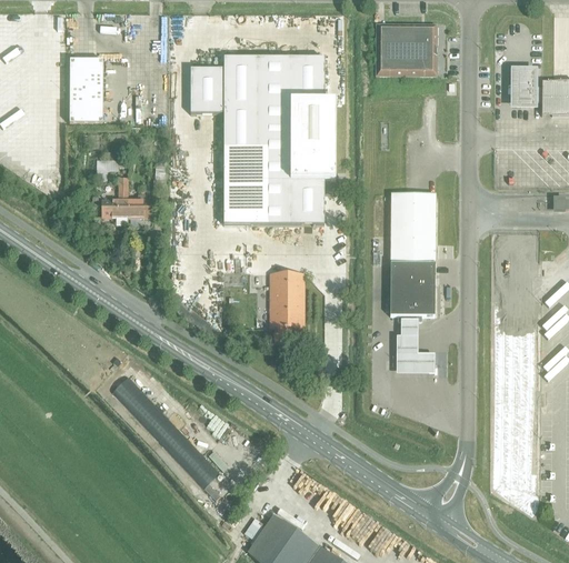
[(376,48),(436,49),(436,23),(376,22),(376,48)]
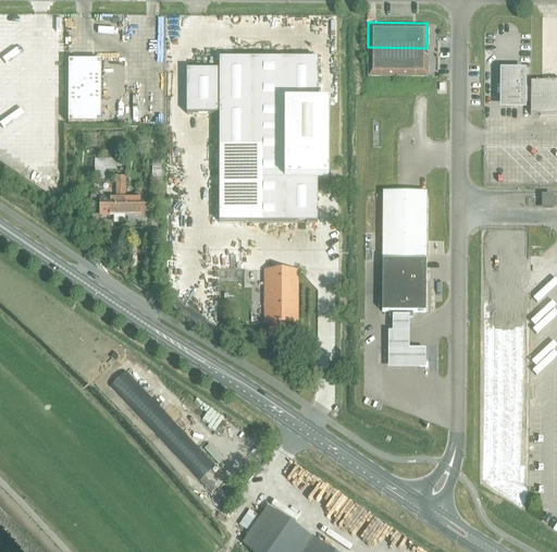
[(426,48),(368,47),(368,72),(426,73),(426,48)]
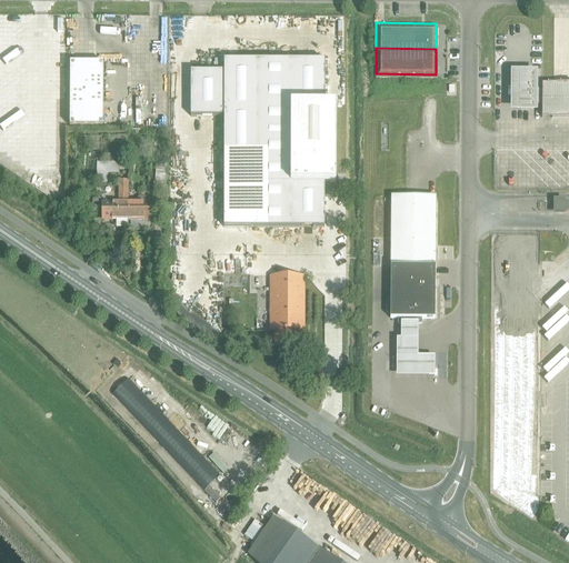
[(323,178),(335,178),(335,100),(323,99),(325,56),(223,56),(223,67),(190,67),(190,111),(223,111),(223,222),(323,222),(323,178)]
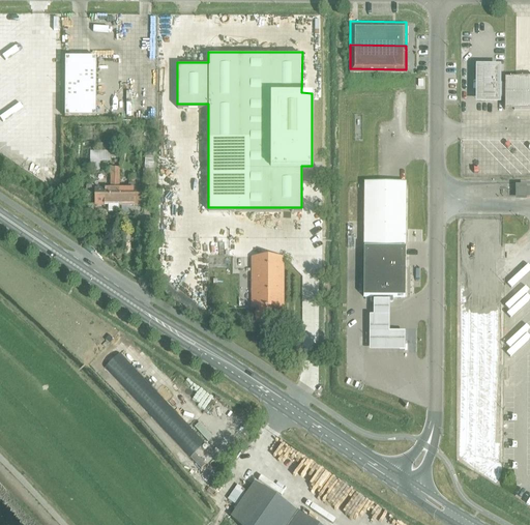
[(64,113),(95,113),(95,54),(65,54),(64,113)]
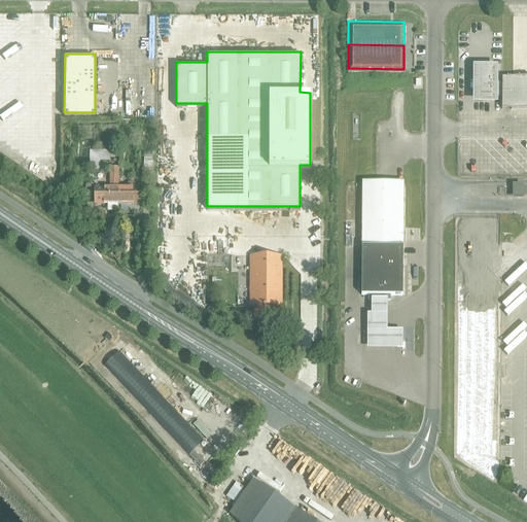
[(494,64),(476,64),(476,83),(479,83),(479,90),(482,90),(482,96),(494,96),(494,93),(501,93),(501,104),(526,104),(526,73),(513,73),(501,73),(501,77),(494,77),(494,64)]
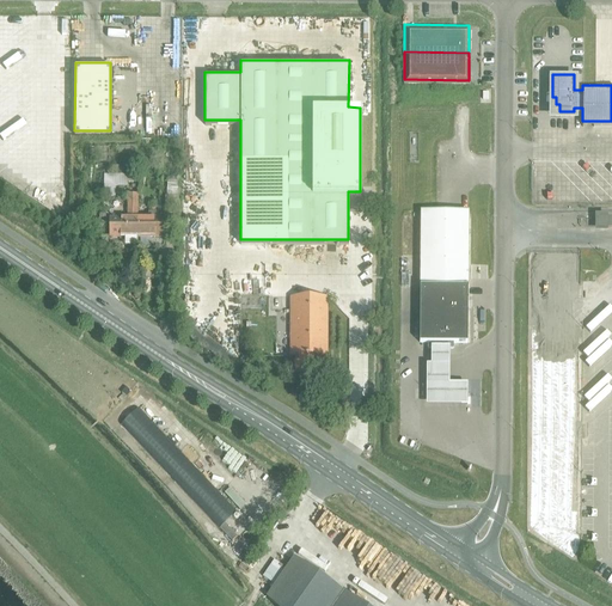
[(136,177),(136,170),(104,170),(104,193),(115,193),(115,183),(118,181),(127,181),(127,177),(136,177)]
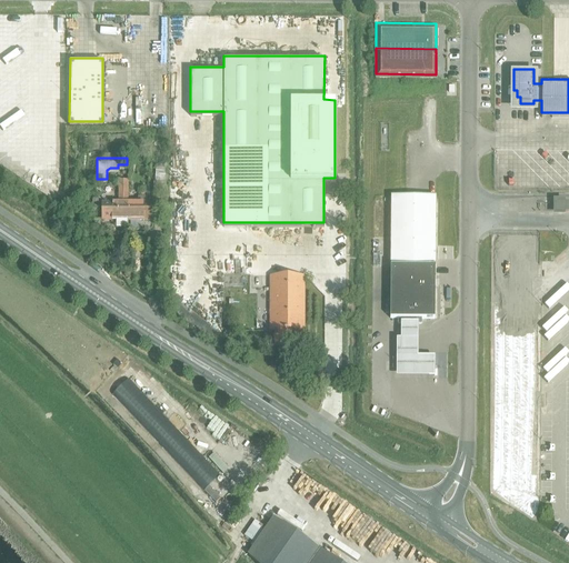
[(162,189),(166,189),(166,162),(155,162),(155,177),(155,193),(162,193),(162,189)]
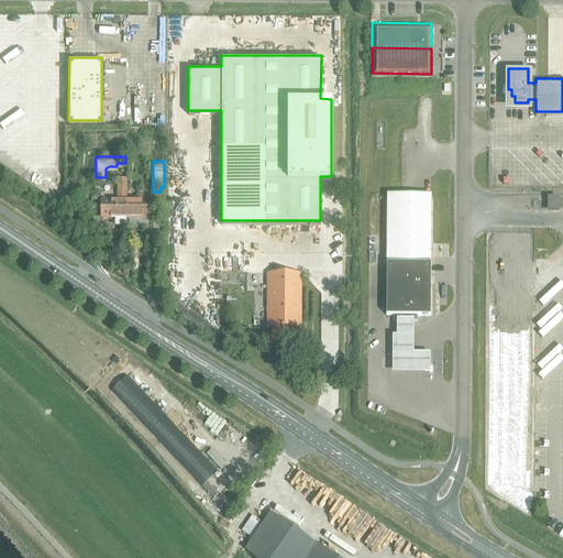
[(101,212),(125,212),(125,196),(125,175),(117,175),(117,196),(101,196),(101,212)]
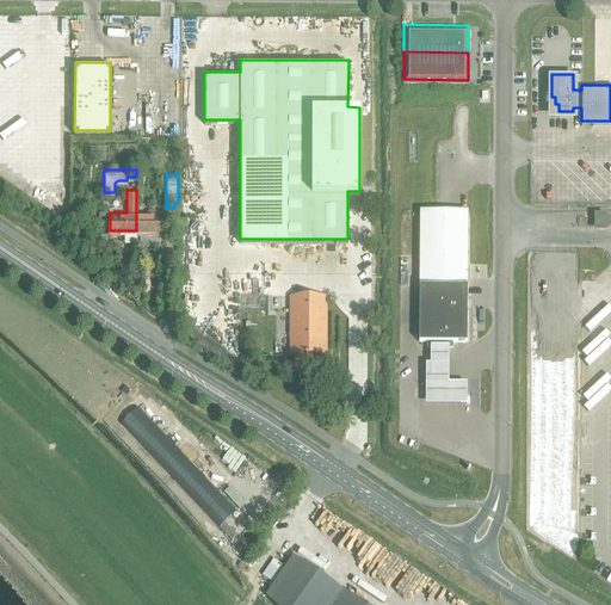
[(419,205),(419,281),(467,281),(468,205),(419,205)]
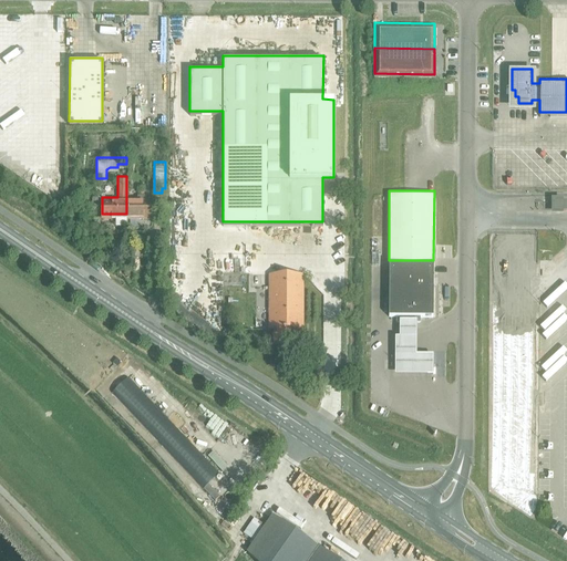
[(137,197),(126,197),(126,214),(154,214),(154,197),(147,197),(147,191),(137,191),(137,197)]
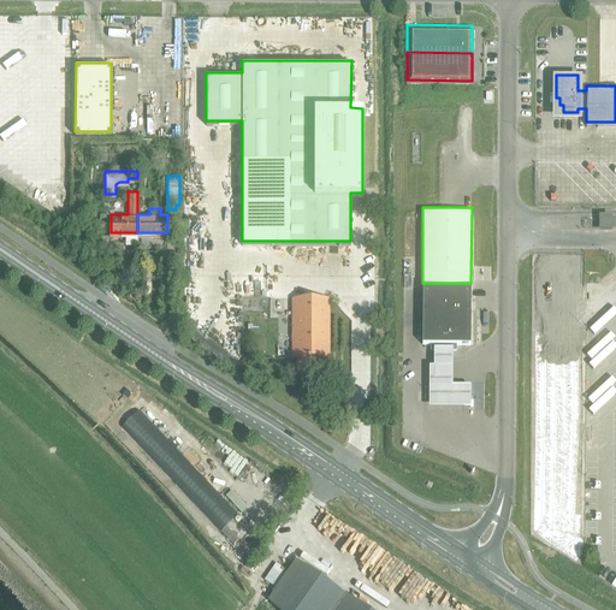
[(471,283),(422,283),(422,339),(430,339),(430,345),(434,345),(452,345),(456,345),(456,339),(471,339),(471,283)]
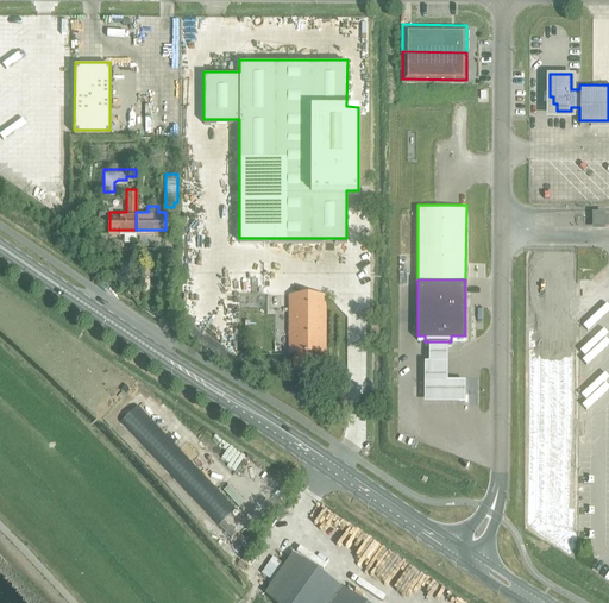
[(315,350),(325,350),(325,290),(289,290),(289,350),(293,350),(293,364),(315,364),(315,350)]
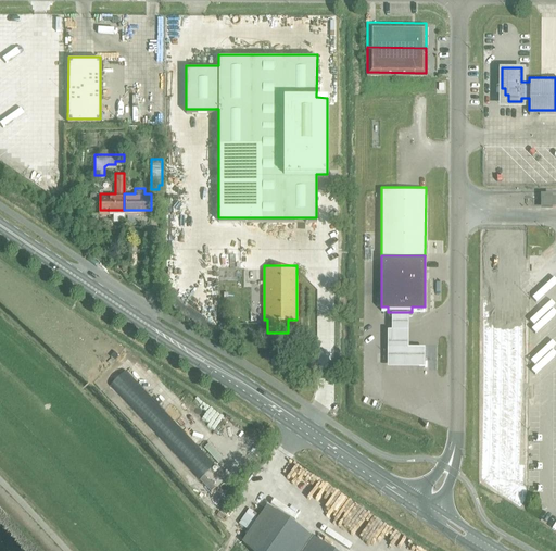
[(408,312),(392,312),(392,327),(388,327),(388,365),(425,365),(425,346),(408,346),(408,312)]
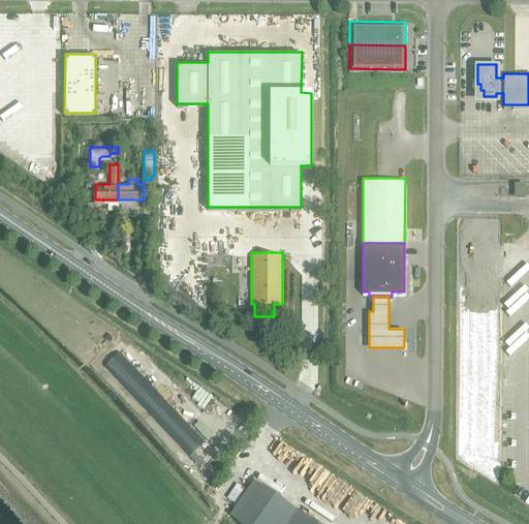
[(205,438),(120,348),(104,363),(189,453),(205,438)]
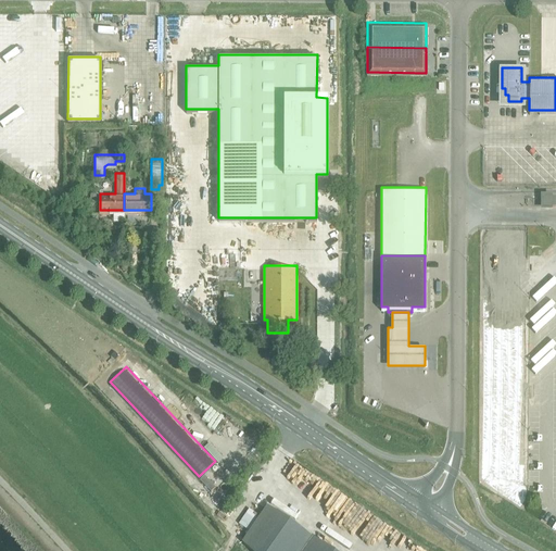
[(251,450),(244,461),(249,463),(255,452),(251,450)]
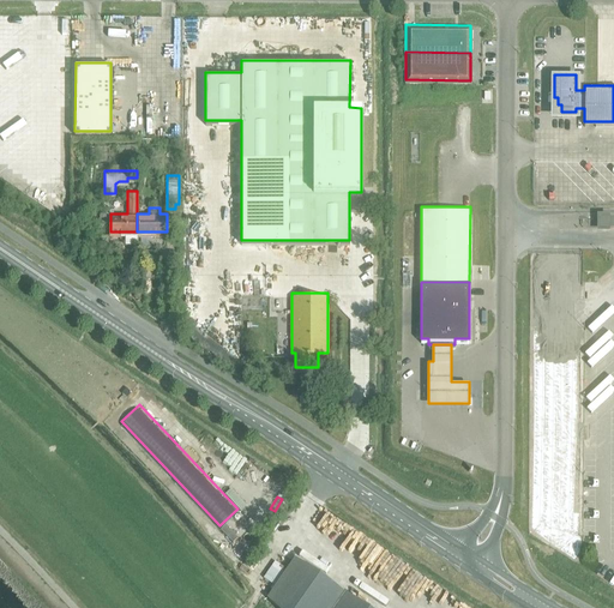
[(281,607),(331,607),(345,588),(295,553),(266,594),(281,607)]
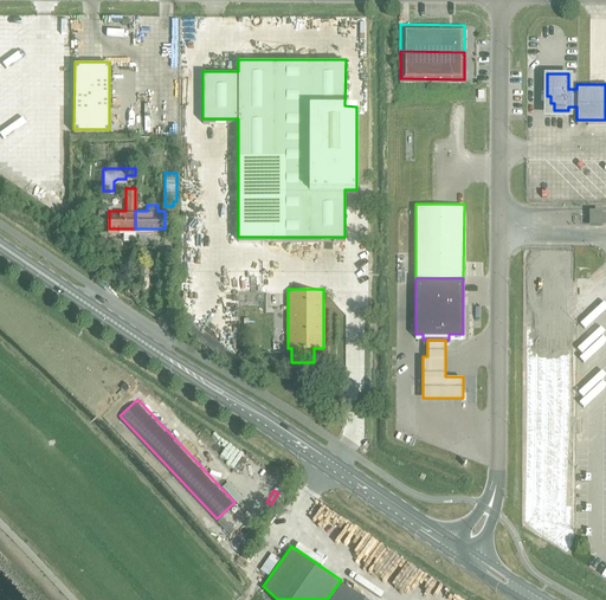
[(369,599),(341,580),(327,599),(369,599)]
